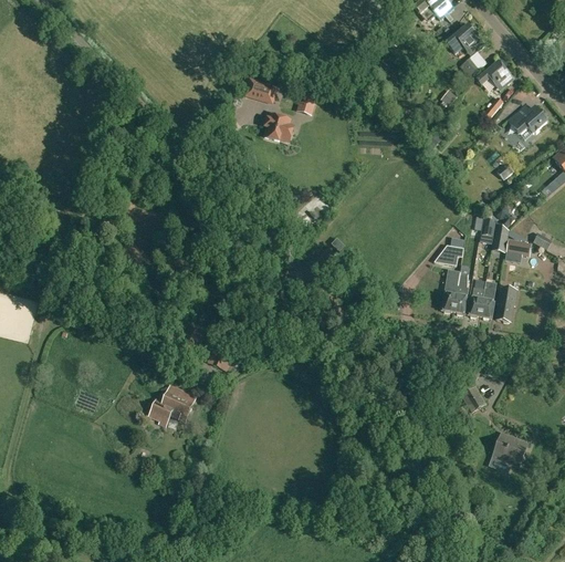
[(420,0),(415,4),(428,20),(436,13),(439,18),(443,14),(451,23),(456,20),(448,11),(453,6),(449,0),(420,0)]
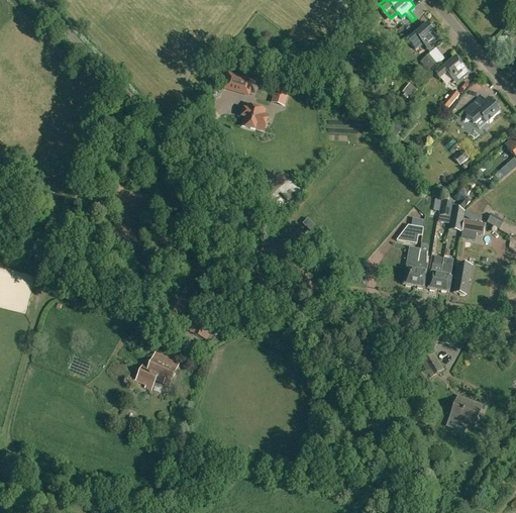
[(408,37),(412,42),(418,48),(424,43),(430,50),(443,39),(427,21),(408,37)]
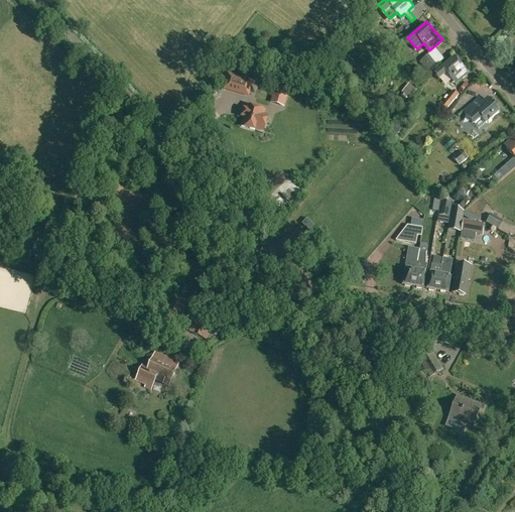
[(347,69),(355,58),(344,50),(337,60),(347,69)]
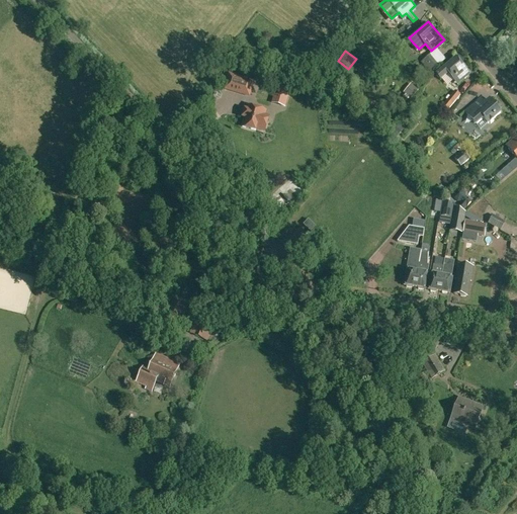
[(440,61),(432,51),(422,59),(431,70),(440,61)]
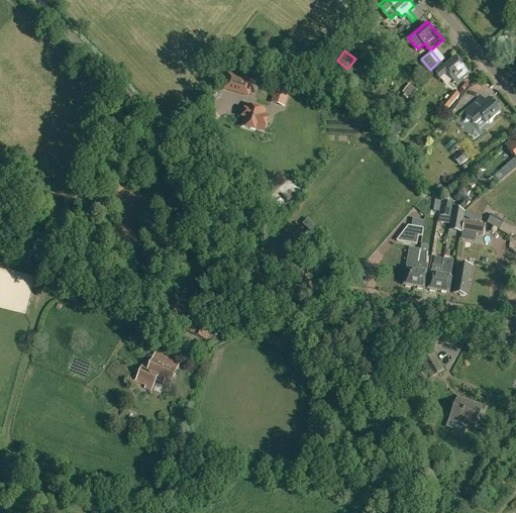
[(454,75),(458,80),(470,71),(456,55),(435,72),(439,77),(448,70),(453,76),(454,75)]
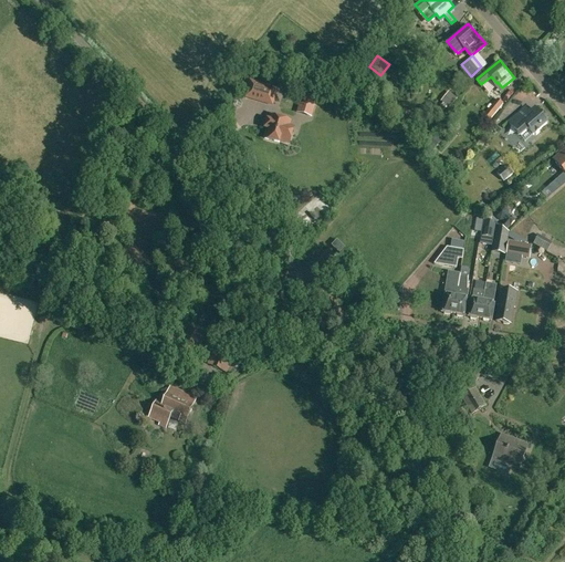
[(250,75),(246,92),(273,101),(278,85),(268,83),(269,81),(250,75)]
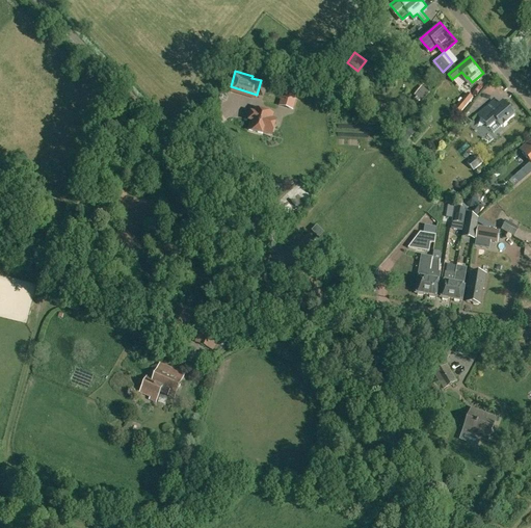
[(415,91),(423,99),(430,89),(422,82),(415,91)]
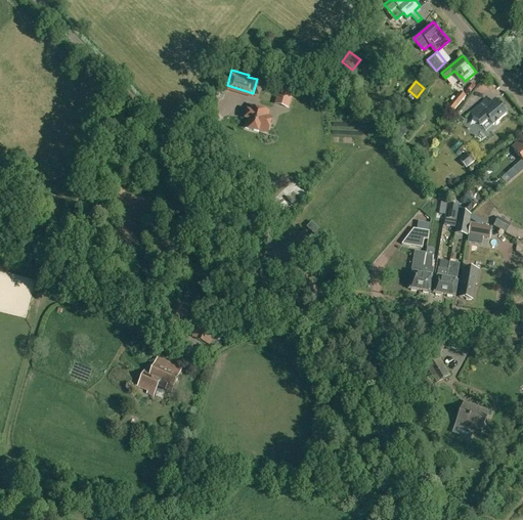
[(454,106),(458,102),(466,92),(461,88),(449,102),(454,106)]
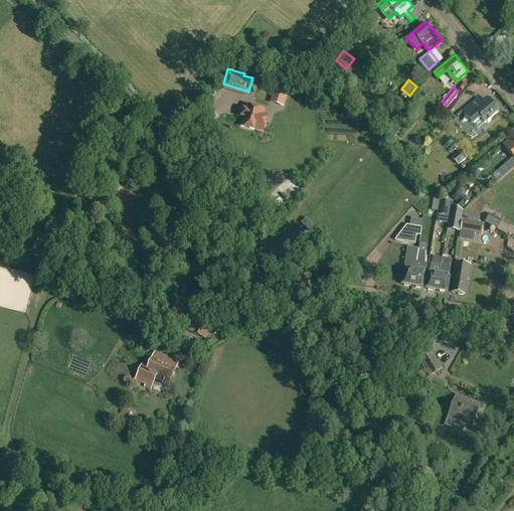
[(296,99),(298,93),(285,90),(284,96),(296,99)]
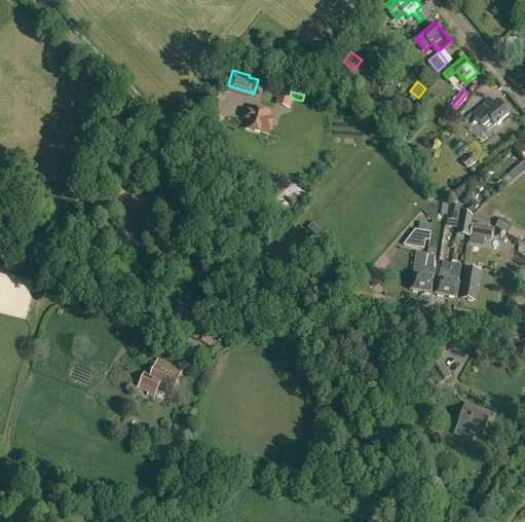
[(496,122),(498,120),(499,122),(503,119),(501,117),(509,111),(508,110),(509,109),(504,104),(503,105),(496,97),(493,100),(489,96),(473,110),(483,122),(490,115),(496,122)]
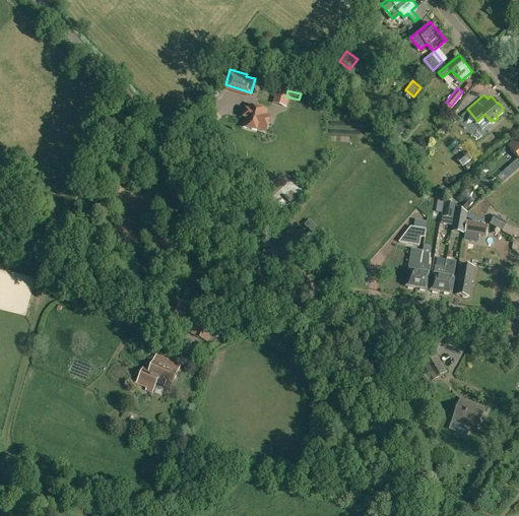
[(267,108),(265,108),(250,104),(249,108),(247,107),(245,114),(247,115),(244,124),(257,127),(258,125),(266,128),(270,113),(266,112),(267,108)]
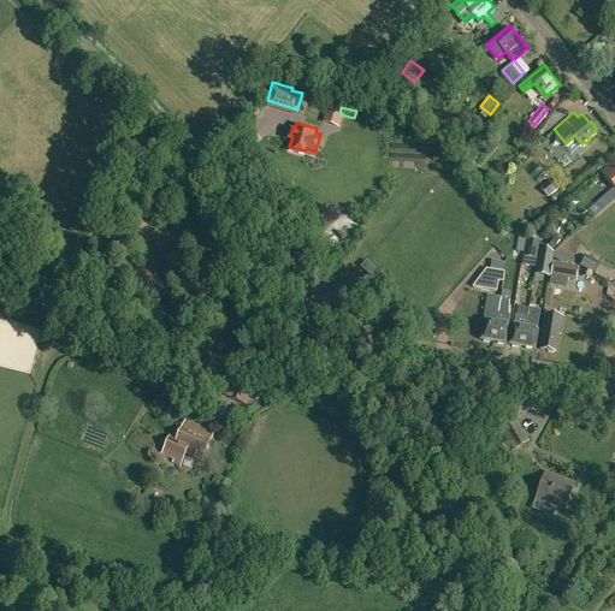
[(472,143),(467,149),(475,156),(480,150),(472,143)]
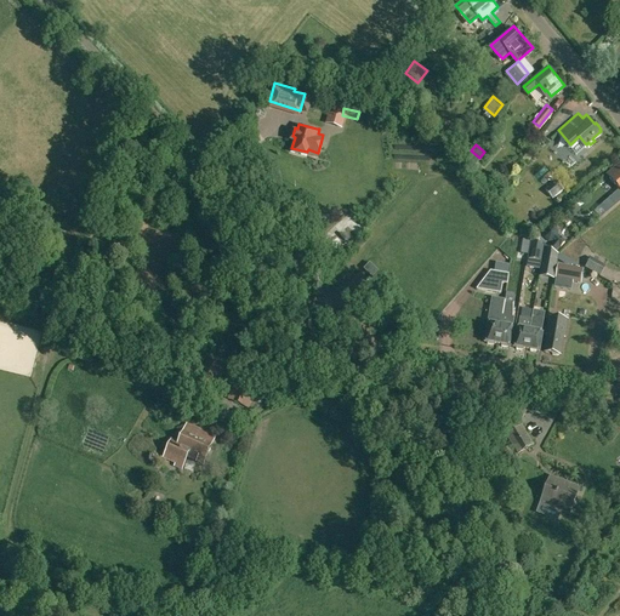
[(618,169),(610,175),(619,186),(619,188),(602,201),(609,209),(619,199),(619,160),(615,165),(618,169)]
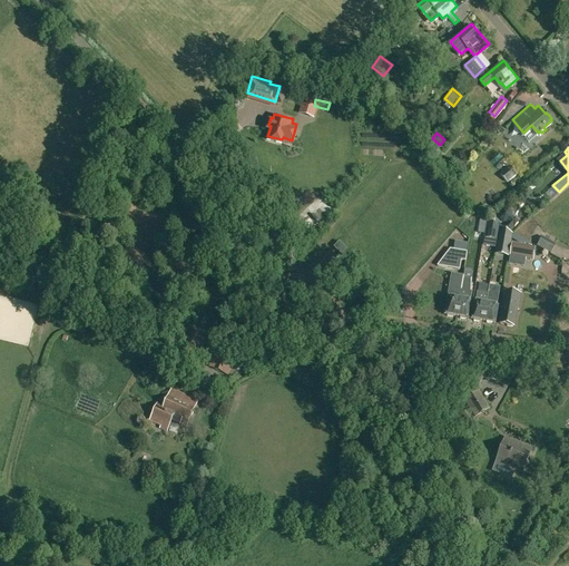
[(511,163),(501,171),(508,179),(518,171),(511,163)]
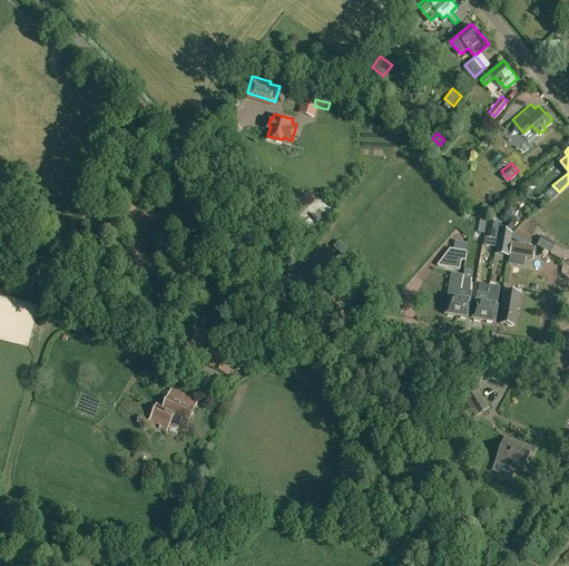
[(504,205),(501,210),(502,214),(506,217),(509,216),(506,221),(511,226),(514,223),(519,217),(513,213),(513,208),(509,205),(504,205)]
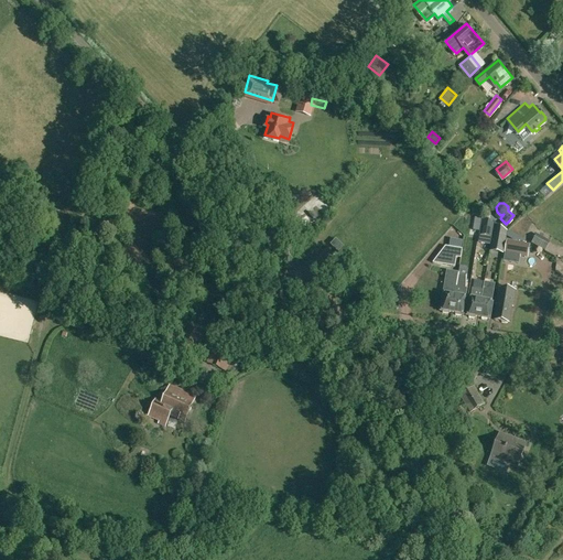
[(494,221),(483,214),(479,232),(478,239),(490,241),(494,221)]
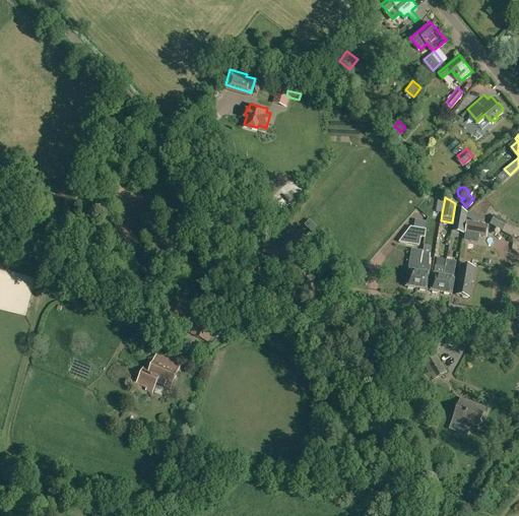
[(457,203),(454,220),(452,227),(464,230),(465,222),(467,209),(457,203)]
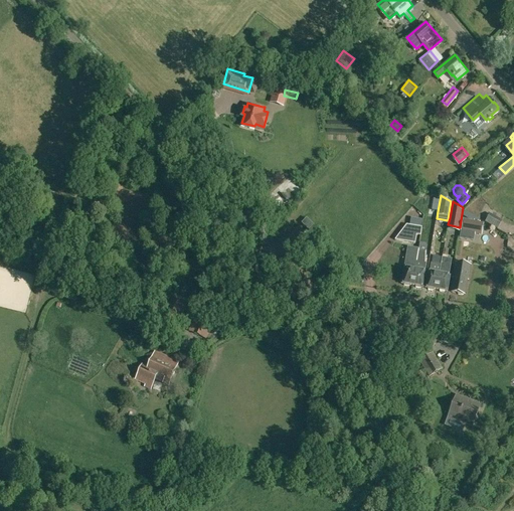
[(502,217),(490,211),(487,217),(498,223),(502,217)]
